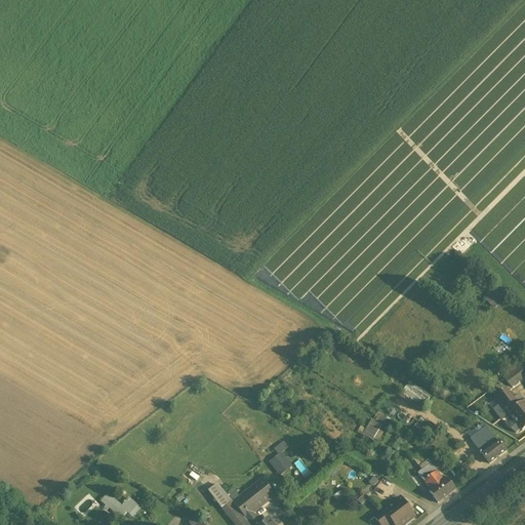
[(494,310),(503,301),(501,299),(508,294),(500,288),(486,300),(494,310)]
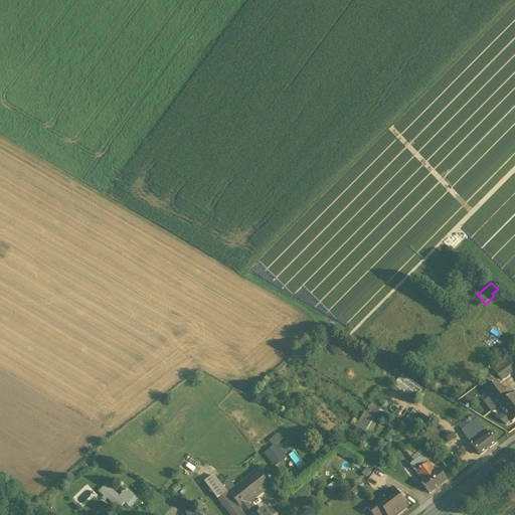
[(502,380),(514,370),(514,355),(513,354),(493,369),(498,377),(502,380)]
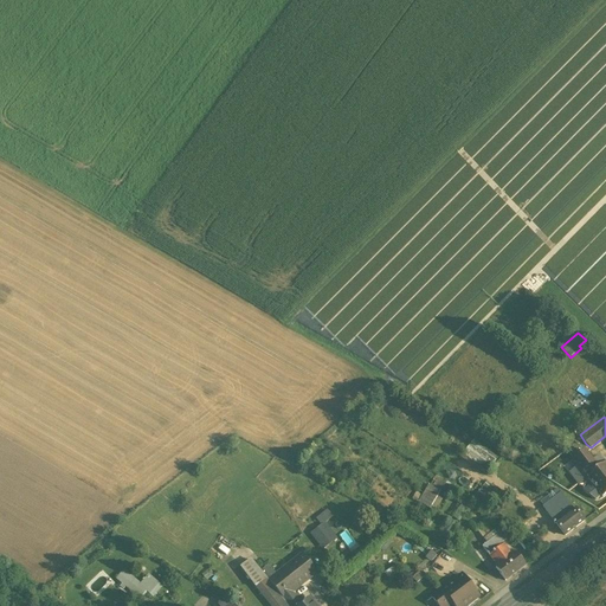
[(474,440),(461,457),(485,475),(498,458),(474,440)]
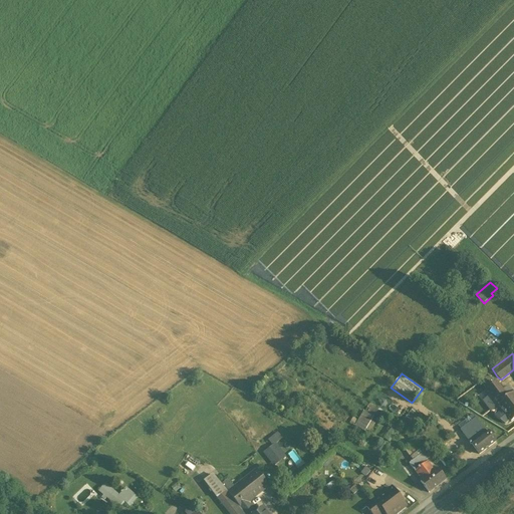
[(468,373),(464,376),(470,384),(474,381),(468,373)]
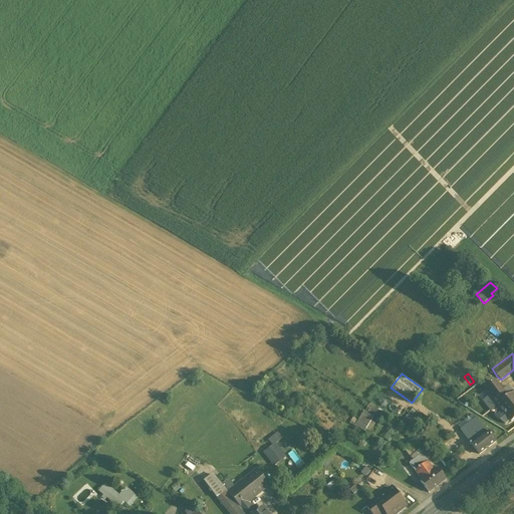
[(499,405),(511,422),(513,420),(513,395),(513,394),(508,398),(497,382),(489,389),(500,404),(499,405)]
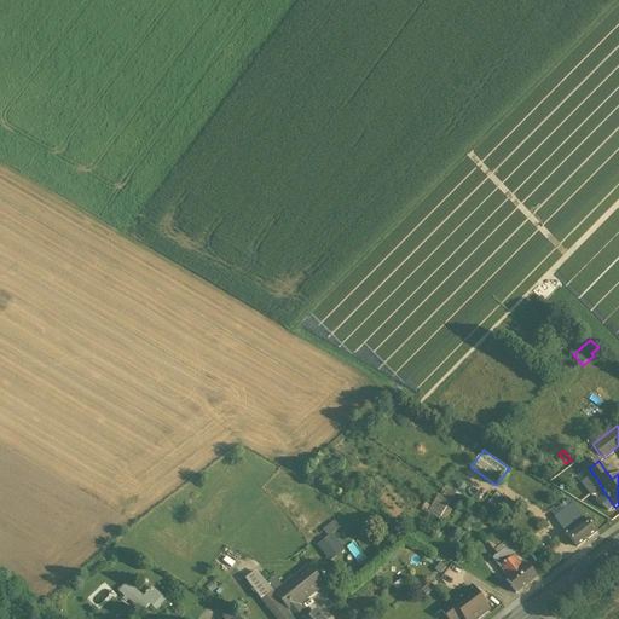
[(486,510),(492,498),(480,491),(474,503),(486,510)]
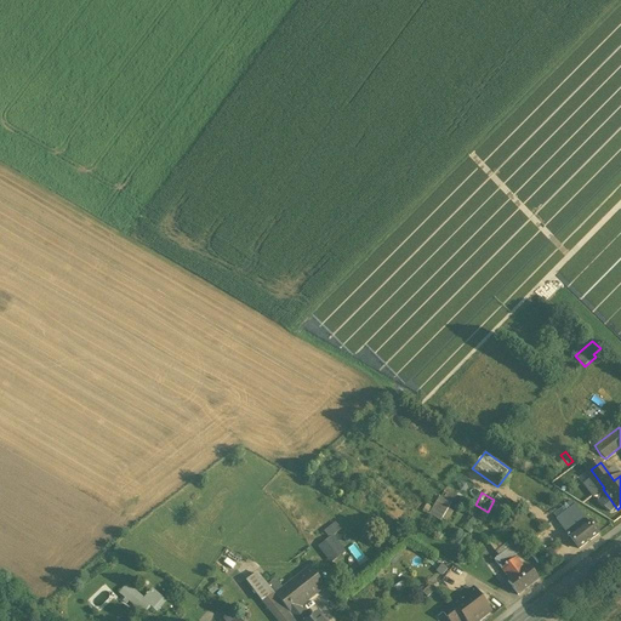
[(488,512),(502,520),(512,505),(497,495),(494,500),(488,512)]
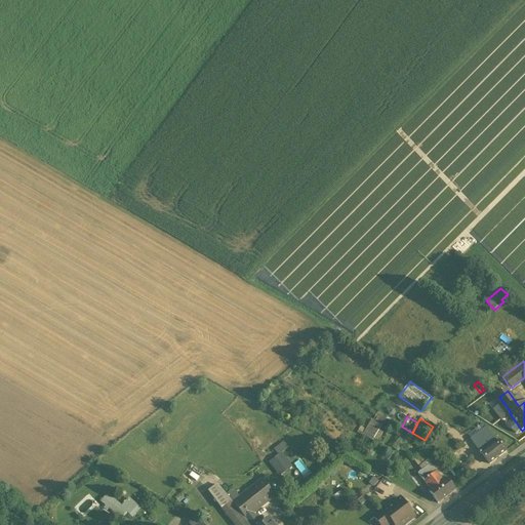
[(362,437),(373,443),(381,429),(371,422),(362,437)]
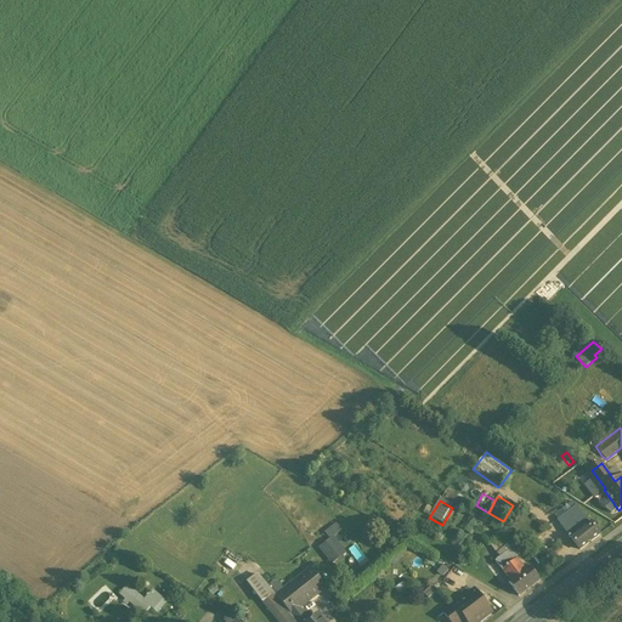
[(566,514),(566,515),(571,512),(576,508),(572,502),(563,509),(566,514)]
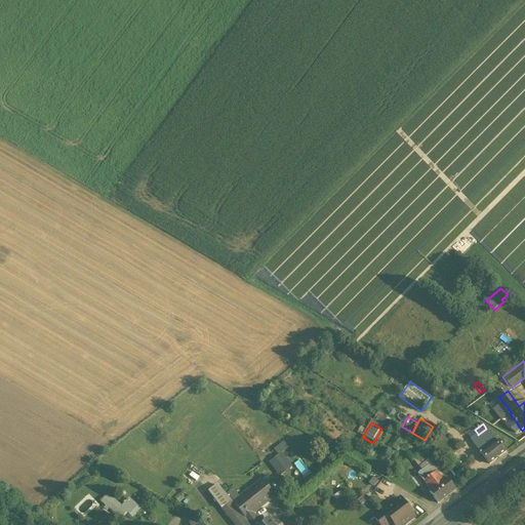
[(481,437),(474,443),(490,465),(507,451),(498,441),(497,442),(486,429),(482,432),(487,440),(484,441),(481,437)]
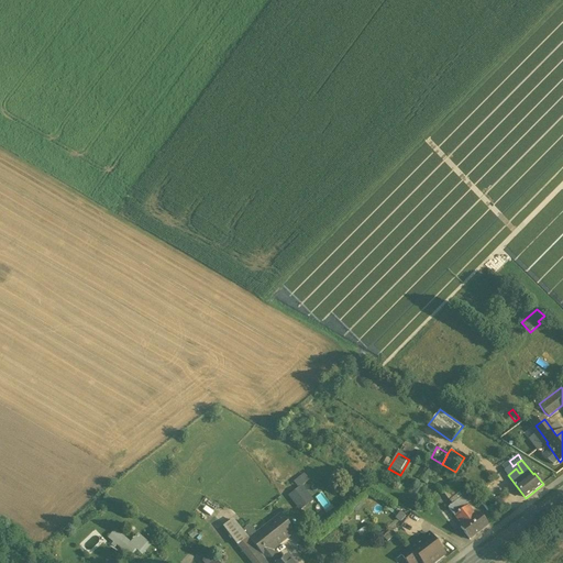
[(427,485),(439,467),(430,462),(419,478),(427,485)]
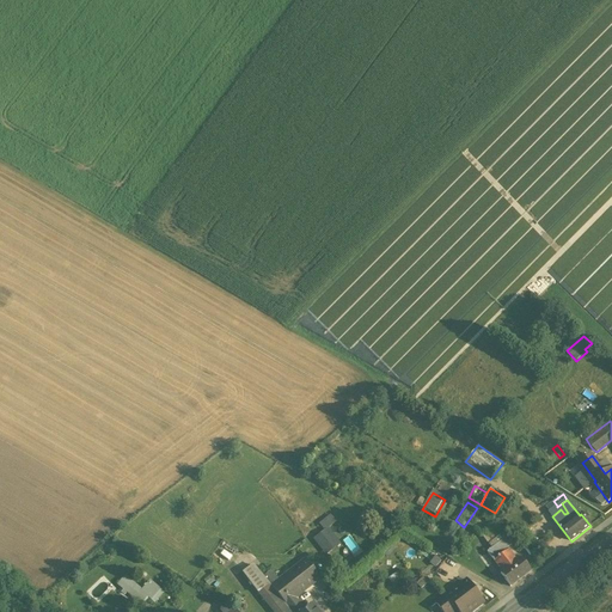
[(562,503),(557,507),(561,509),(564,514),(568,513),(562,503)]
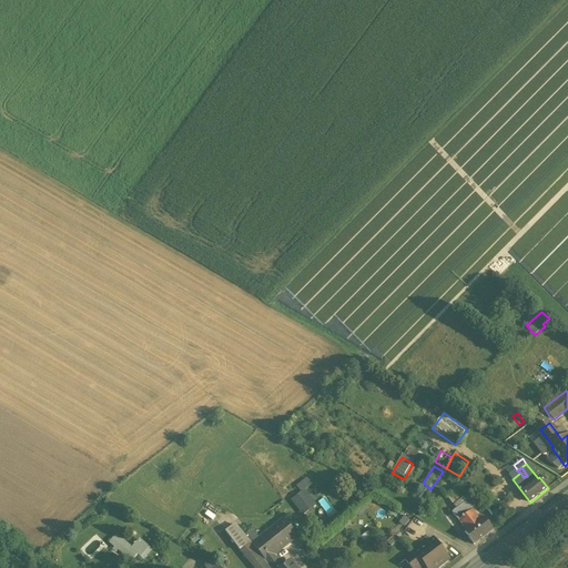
[(513,479),(520,473),(517,470),(517,469),(509,475),(513,479)]
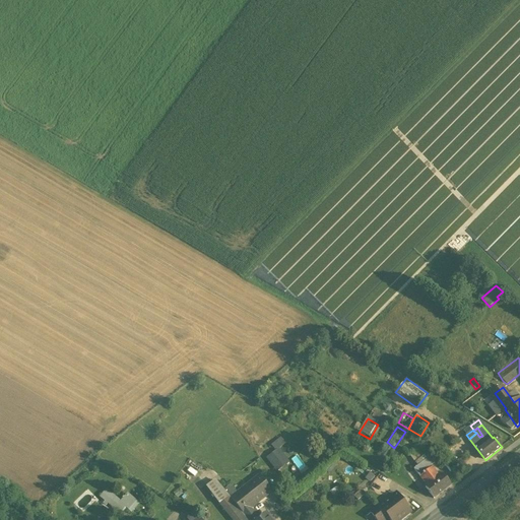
[(272,445),(277,451),(286,443),(282,437),(272,445)]
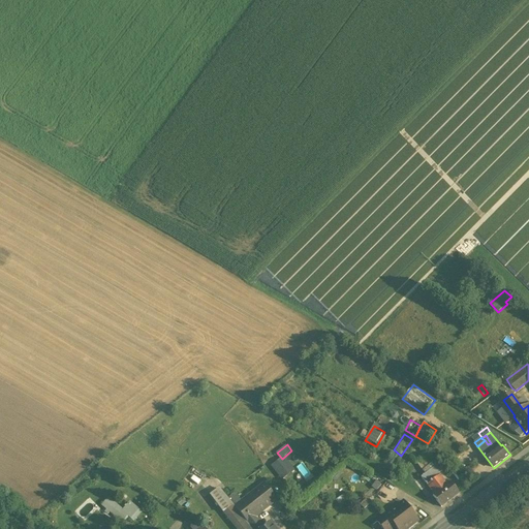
[(389,473),(400,458),(394,454),(382,469),(389,473)]
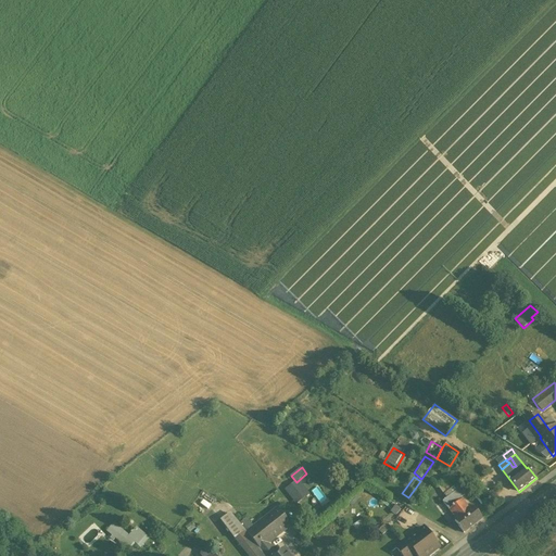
[(444,495),(447,498),(456,492),(462,498),(467,494),(459,484),(444,495)]
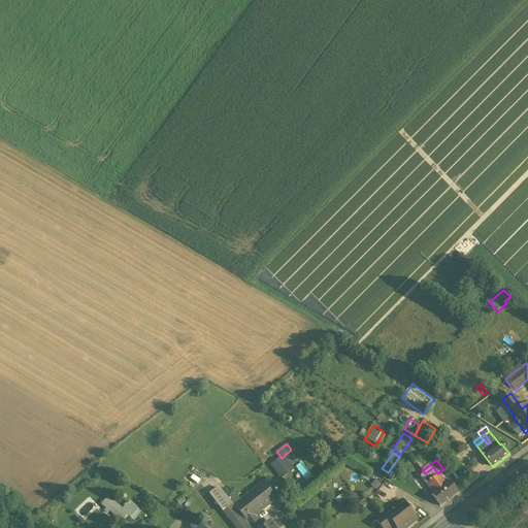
[(432,495),(441,506),(459,493),(450,482),(447,485),(438,473),(433,467),(425,473),(421,476),(434,494),(432,495)]
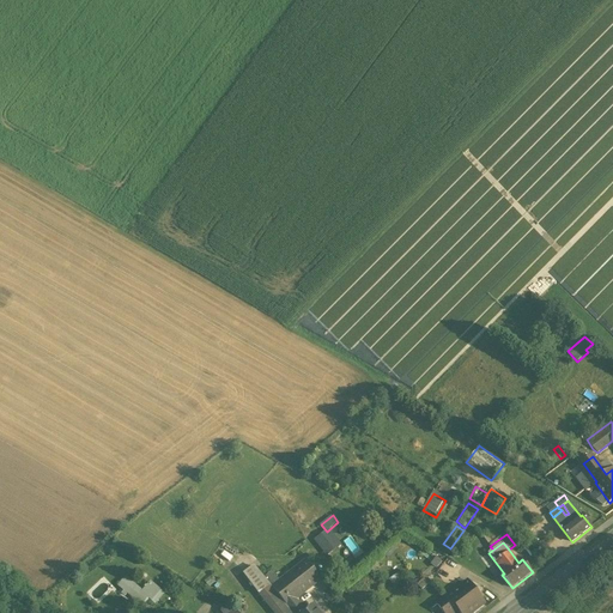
[(437,557),(434,564),(439,568),(443,560),(437,557)]
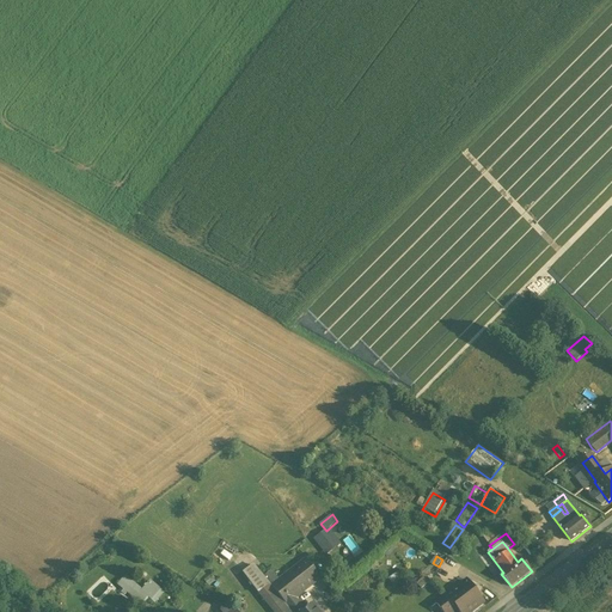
[(293,573),(306,588),(320,577),(308,561),(293,573)]
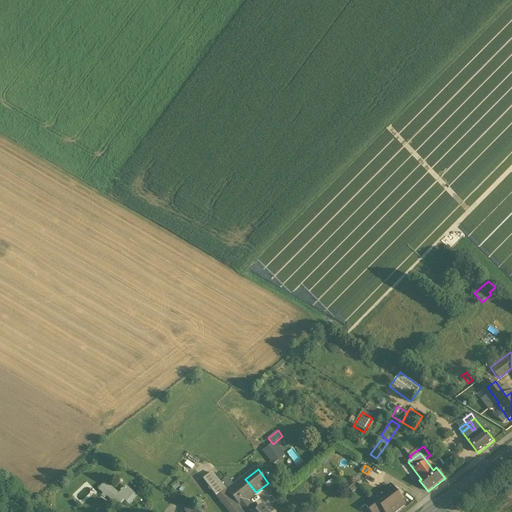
[(216,496),(226,489),(213,473),(204,479),(216,496)]
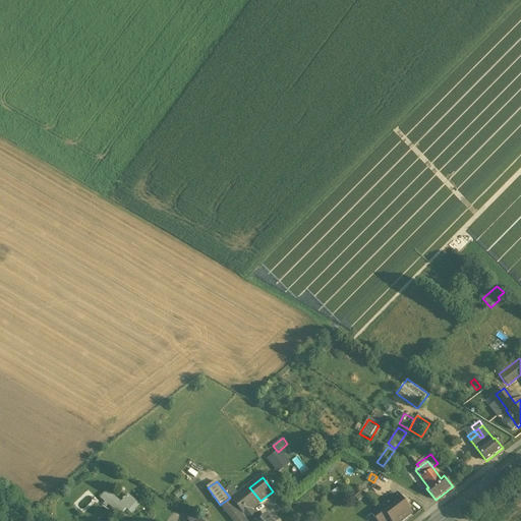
[(249,487),(240,495),(250,508),(250,509),(261,501),(249,487)]
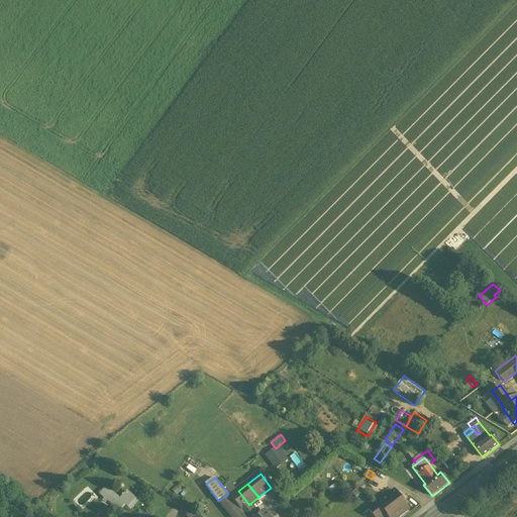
[(102,496),(115,506),(121,498),(109,488),(102,496)]
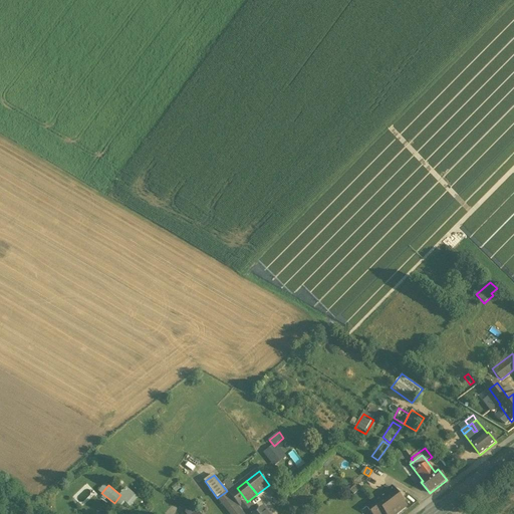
[(240,507),(247,501),(237,488),(235,486),(228,492),(240,507)]
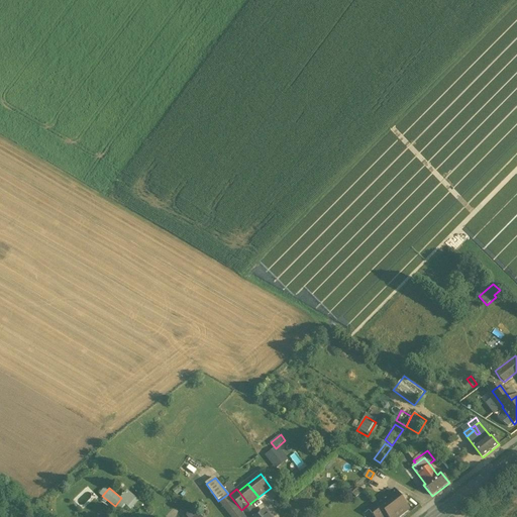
[(121,498),(115,506),(121,512),(126,505),(130,508),(137,500),(127,492),(121,498)]
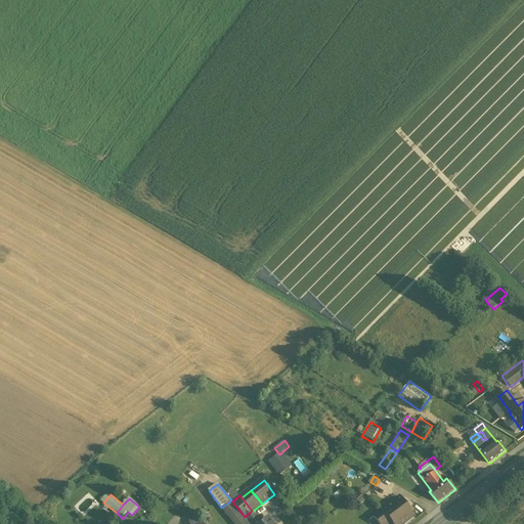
[(392,503),(374,516),(379,523),(389,523),(392,522),(393,523),(404,523),(415,516),(402,498),(394,506),(392,503)]
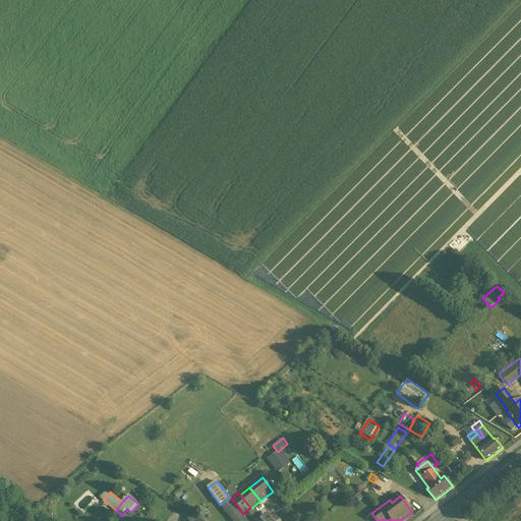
[(233,520),(248,520),(243,514),(231,499),(230,498),(220,505),(233,520)]
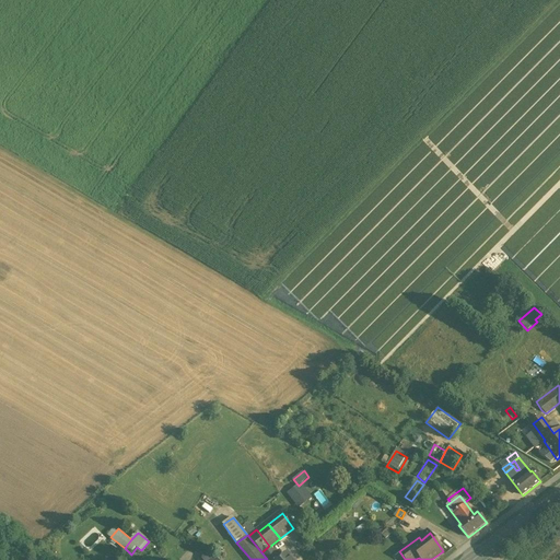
[(267,559),(275,552),(269,547),(269,546),(261,552),(267,559)]
